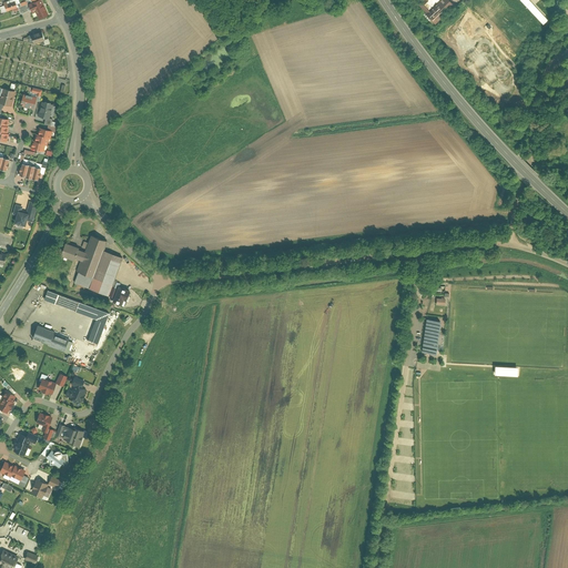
[(50,14),(42,0),(39,0),(30,4),(33,12),(37,11),(40,19),(50,14)]
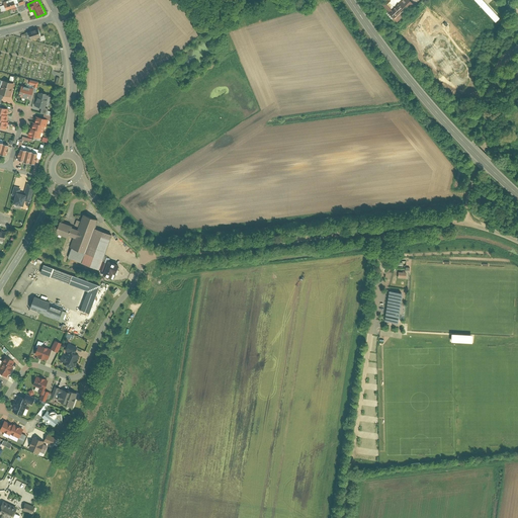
[(385,0),(387,2),(383,6),(398,20),(413,6),(407,0),(385,0)]
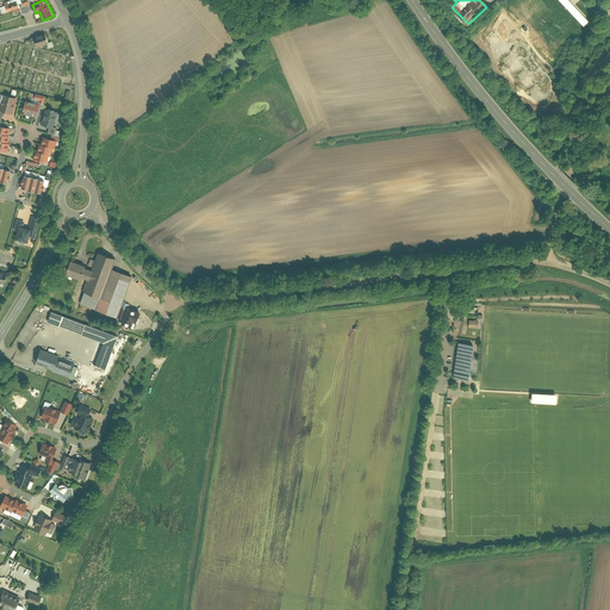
[(558,0),(583,26),(587,22),(567,0),(558,0)]
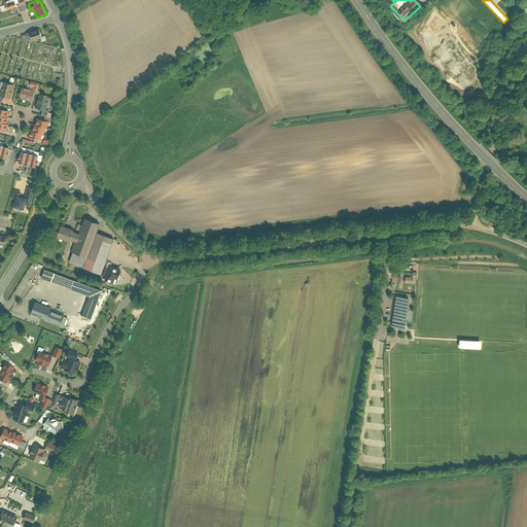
[(8,1),(4,2),(7,9),(16,6),(14,1),(9,3),(8,1)]
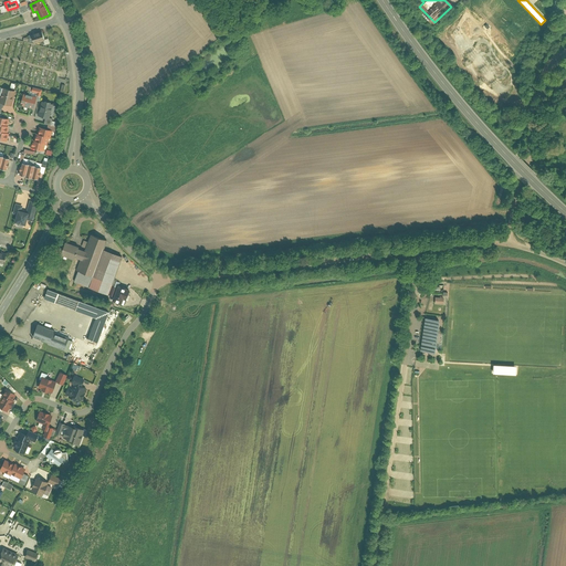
[(25,4),(19,7),(22,13),(29,10),(25,4)]
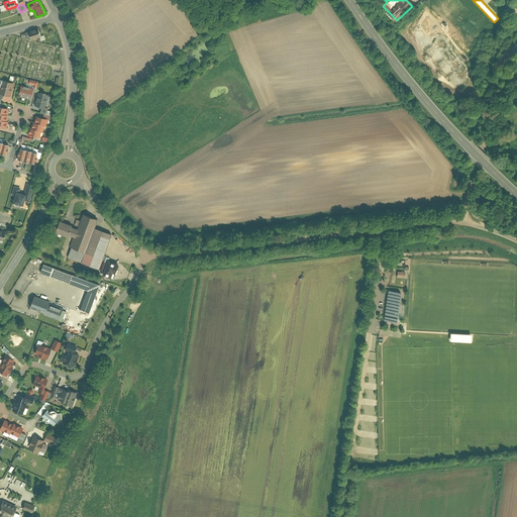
[(39,28),(30,31),(31,37),(32,39),(41,36),(39,28)]
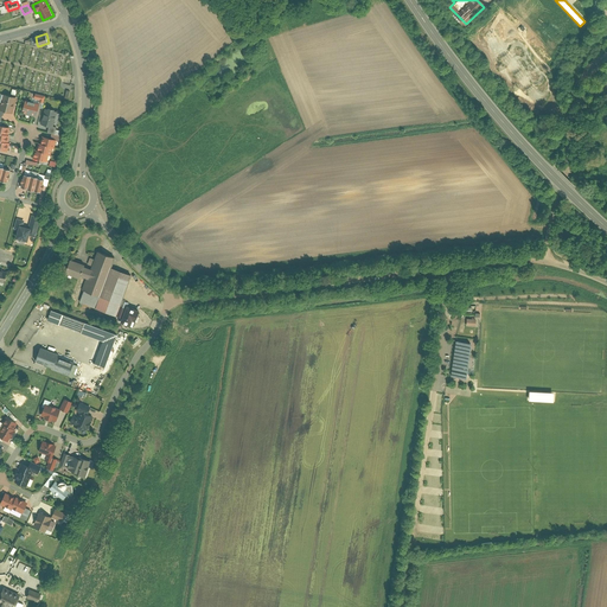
[(1,109),(14,114),(19,97),(6,94),(1,109)]
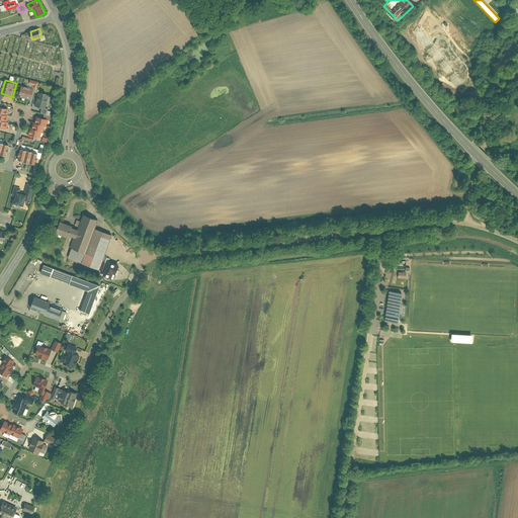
[(20,95),(31,98),(34,89),(23,85),(20,95)]
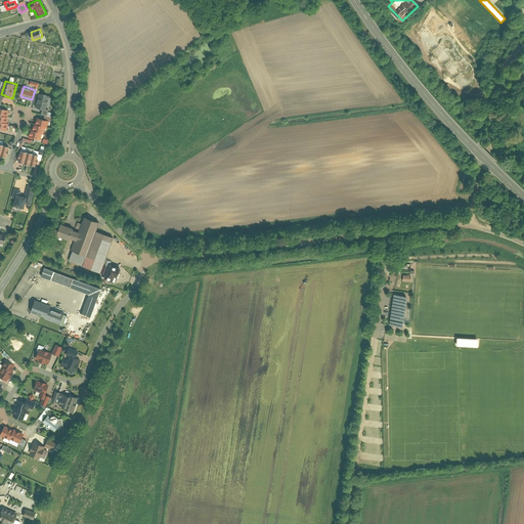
[(40,92),(36,106),(44,110),(49,95),(40,92)]
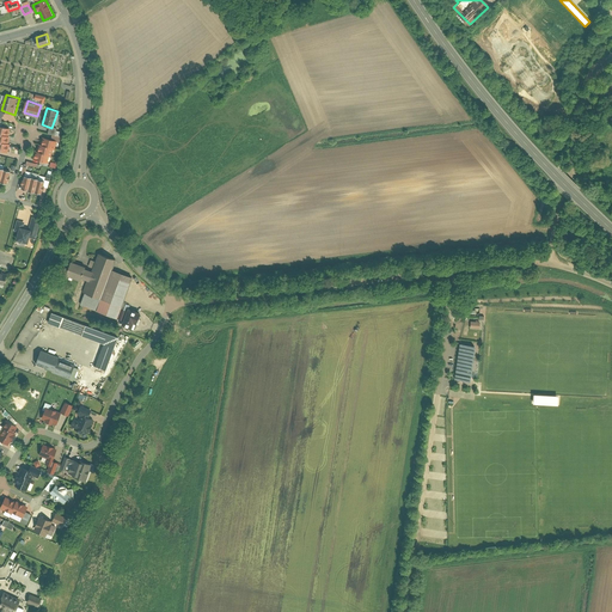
[(0,148),(7,152),(14,128),(0,123),(0,148)]
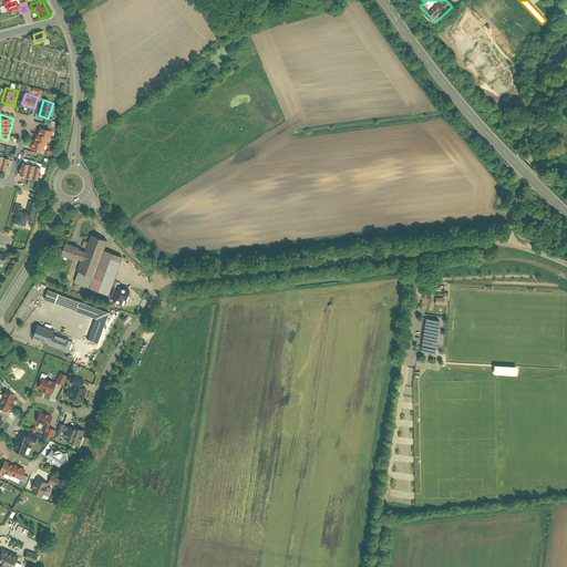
[(33,141),(31,147),(43,151),(45,144),(47,145),(49,138),(50,138),(52,132),(40,129),(39,134),(37,133),(34,141),(33,141)]
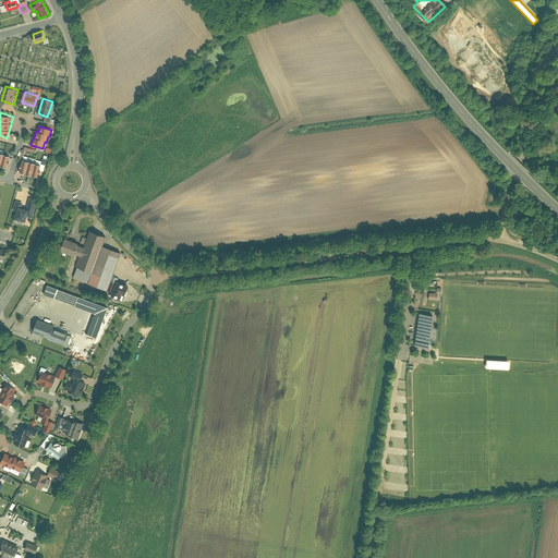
[(0,166),(7,168),(10,156),(0,153),(0,166)]
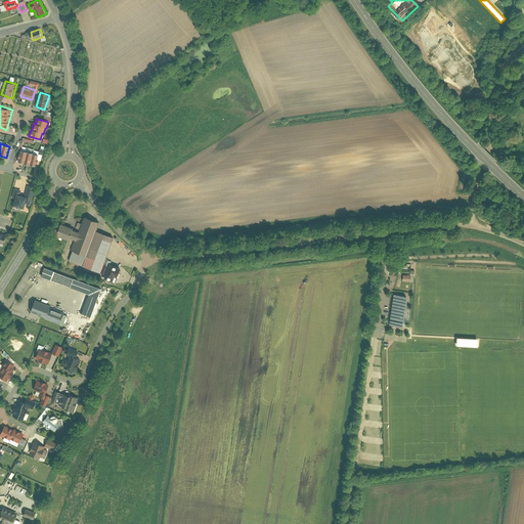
[(18,162),(36,167),(39,155),(23,149),(18,162)]
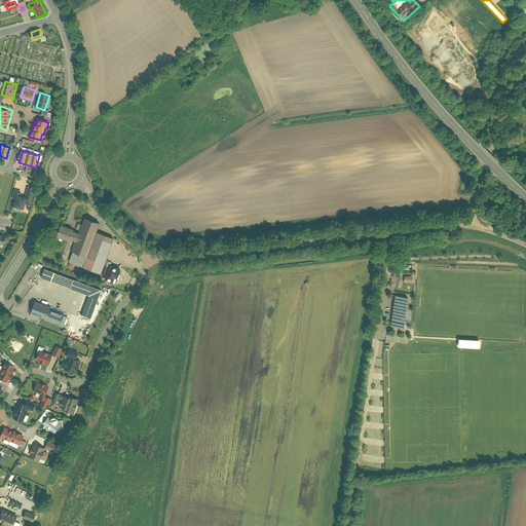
[(13,207),(26,210),(29,196),(17,193),(13,207)]
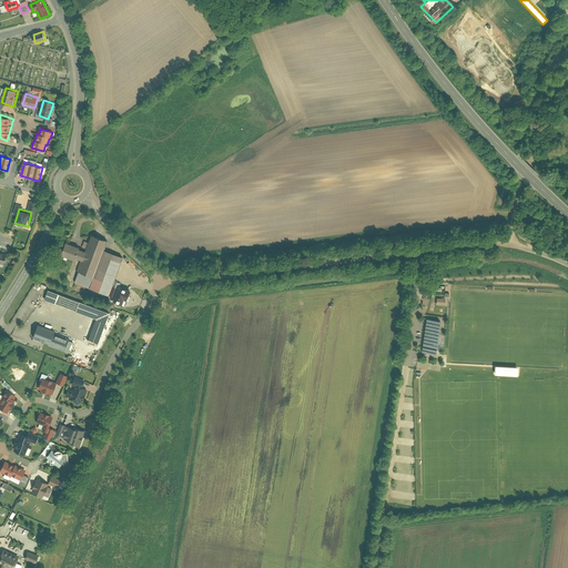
[(73,283),(91,290),(104,251),(108,241),(90,234),(85,247),(80,262),(73,283)]
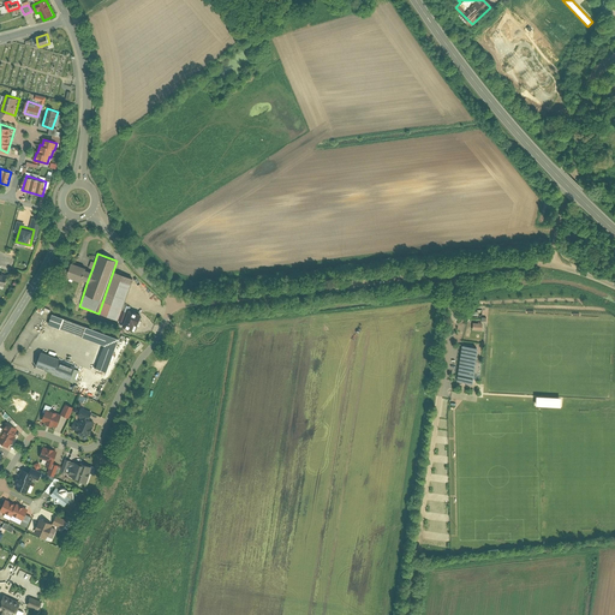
[(67,276),(87,284),(93,268),(73,261),(67,276)]
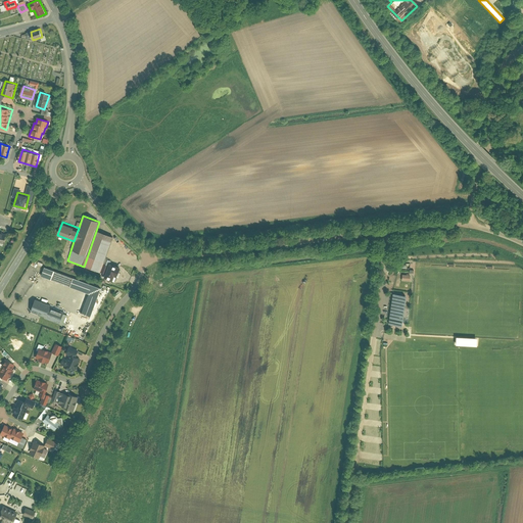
[(84,267),(101,273),(113,238),(96,231),(84,267)]
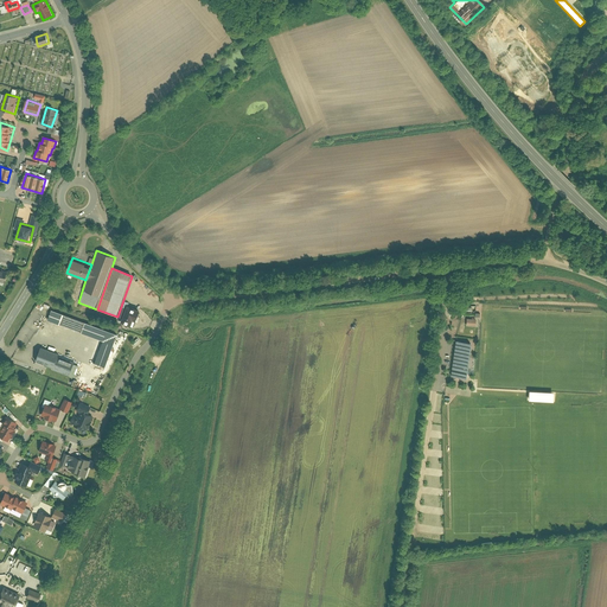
[(120,321),(134,327),(140,313),(125,308),(120,321)]
